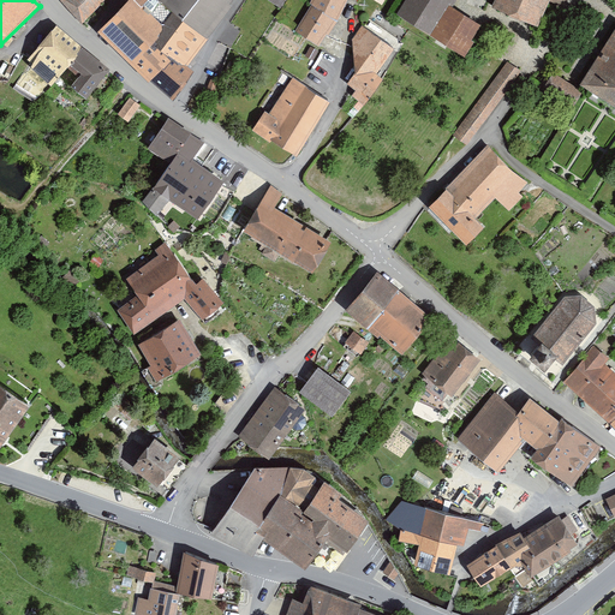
[(60,0),(82,23),(105,0),(60,0)]
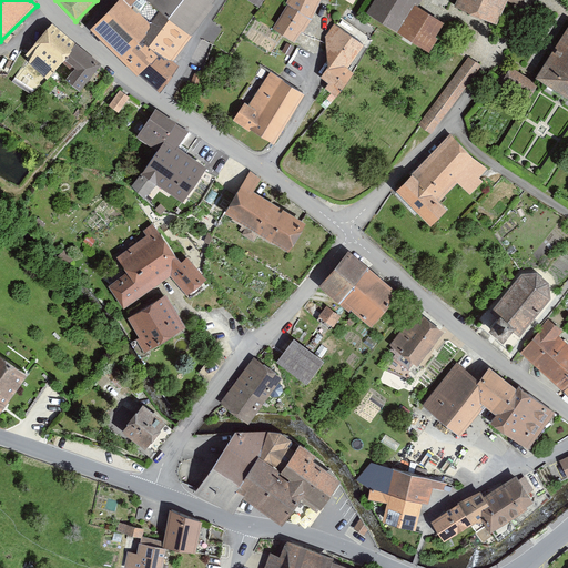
[(119,0),(91,30),(138,75),(139,74),(161,93),(180,66),(173,61),(215,6),(213,3),(215,0),(148,0),(149,0),(148,0),(119,0)]
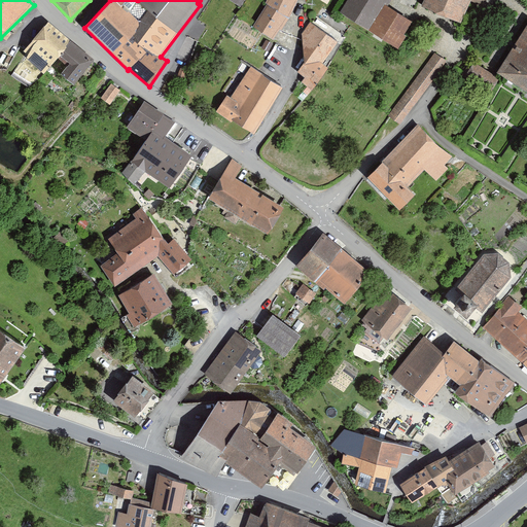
[(246,0),(229,0),(241,8),(246,0)]
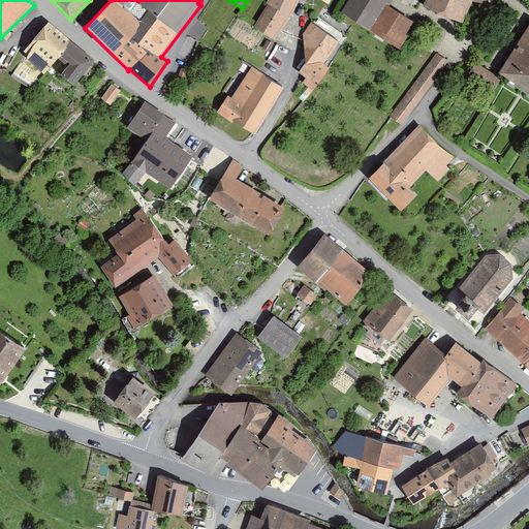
[(254,27),(275,40),(281,30),(282,31),(291,18),(299,0),(268,0),(267,3),(269,4),(254,27)]
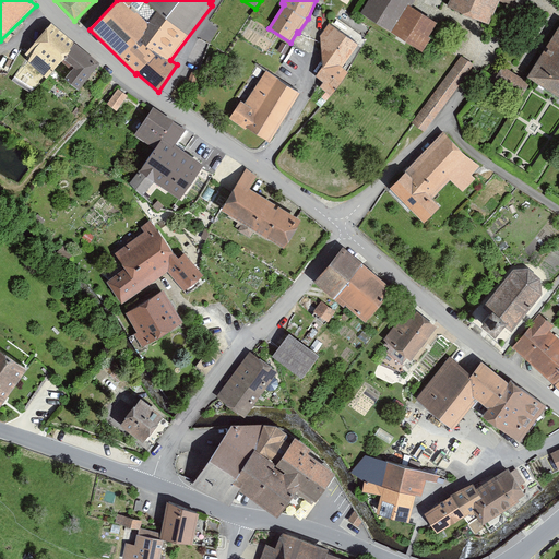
[(368,0),(361,12),(423,51),(431,38),(429,36),(438,23),(413,7),(416,0),(368,0)]
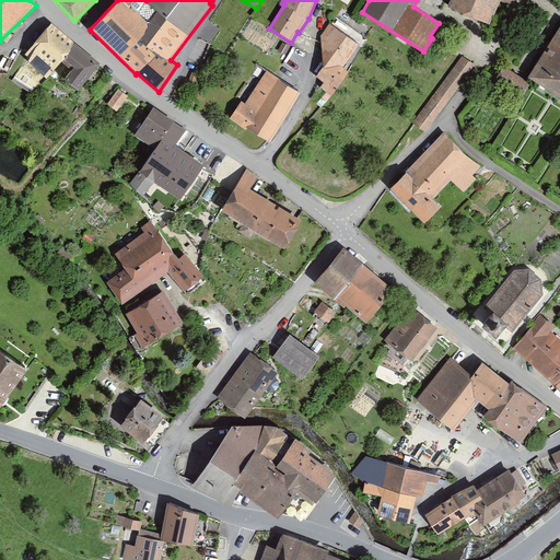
[(451,0),(447,7),(490,24),(501,1),(501,0),(451,0)]
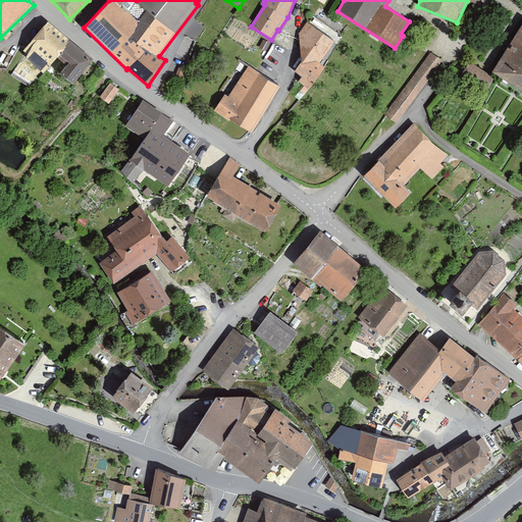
[(335,41),(308,22),(299,34),(302,61),(295,70),(302,76),(299,81),(310,90),(325,66),(320,62),(335,41)]
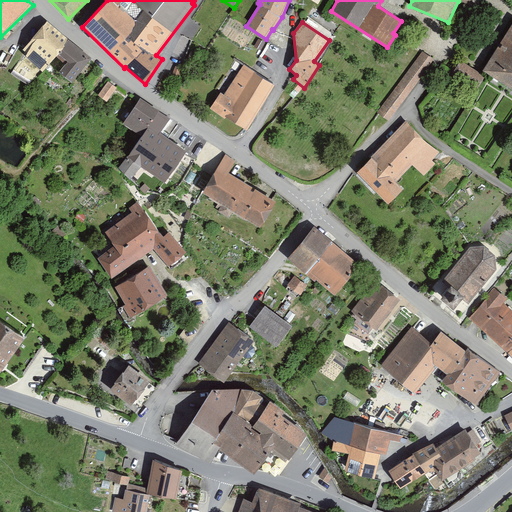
[(96,62),(48,23),(24,52),(44,68),(56,53),(65,60),(55,72),(75,88),(96,62)]
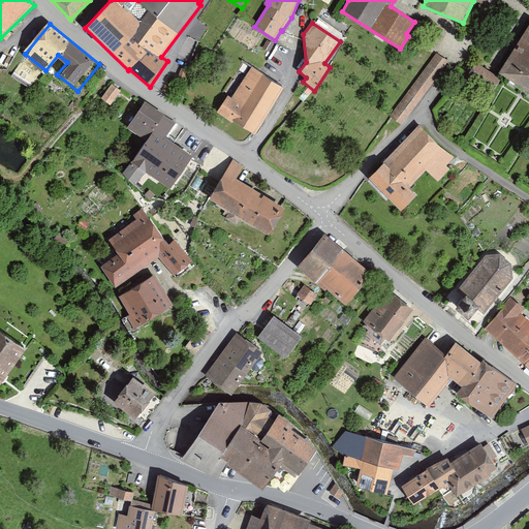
[(528,25),(499,72),(528,91),(528,25)]
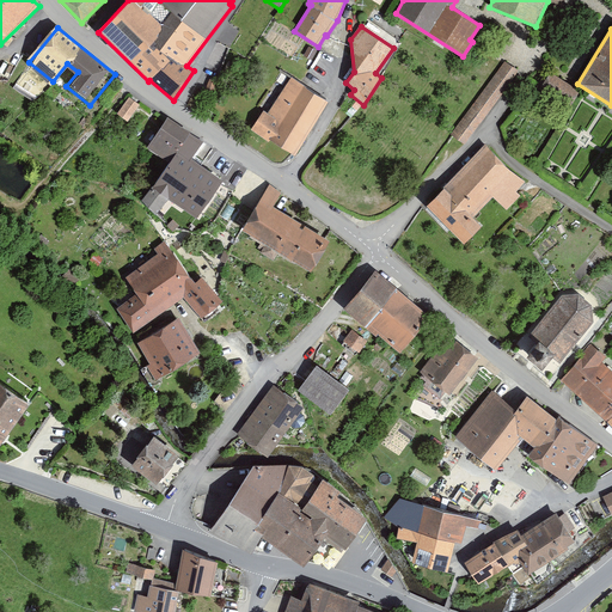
[(506,62),(452,135),(465,145),(520,72),(506,62)]
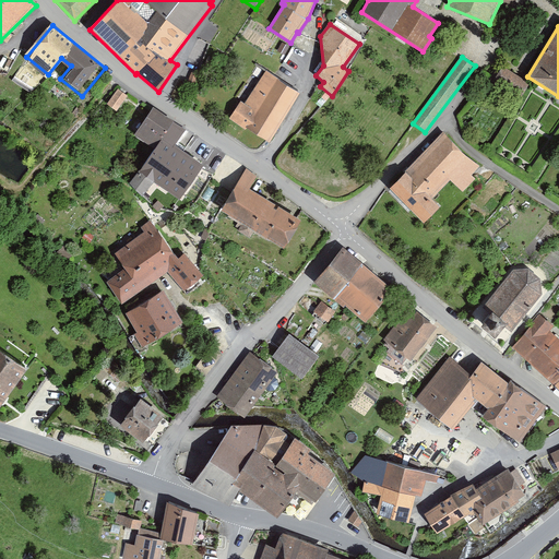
[(531,83),(503,66),(492,82),(521,98),(531,83)]
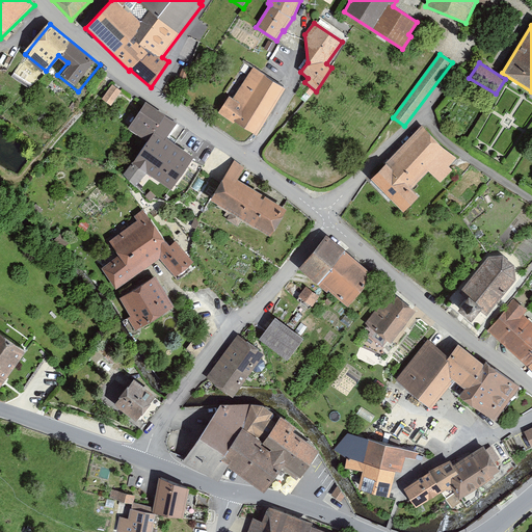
[(230,97),(218,112),(234,123),(235,122),(258,135),(287,87),(254,67),(234,99),(230,97)]
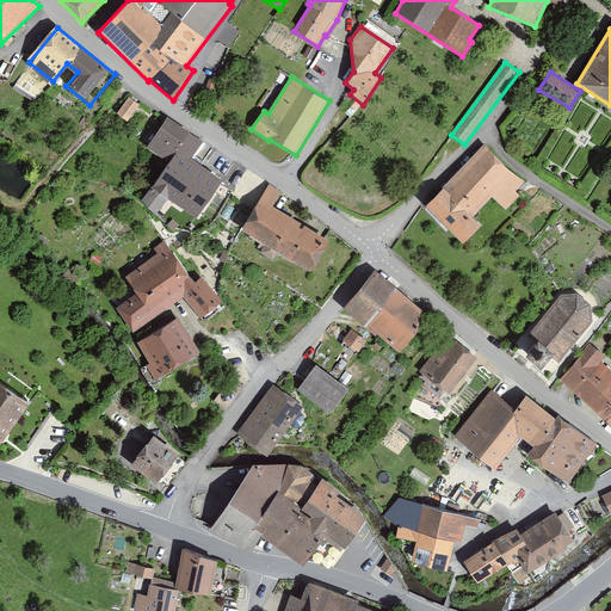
[(139,107),(129,100),(118,115),(127,122),(139,107)]
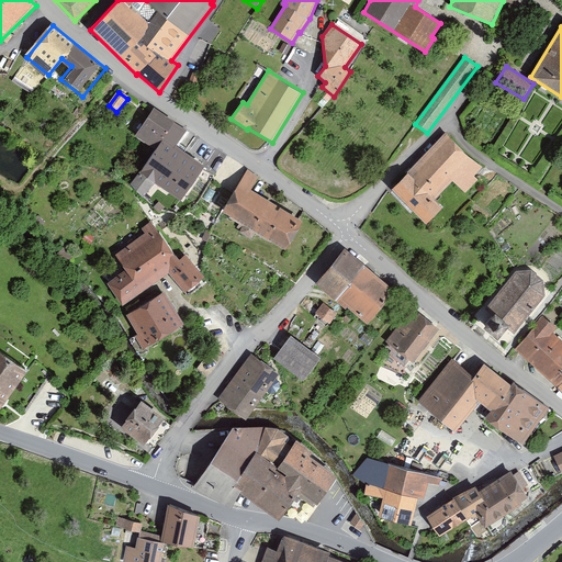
[(187,131),(155,108),(136,135),(156,149),(130,186),(145,197),(155,182),(180,200),(205,165),(178,144),(187,131)]
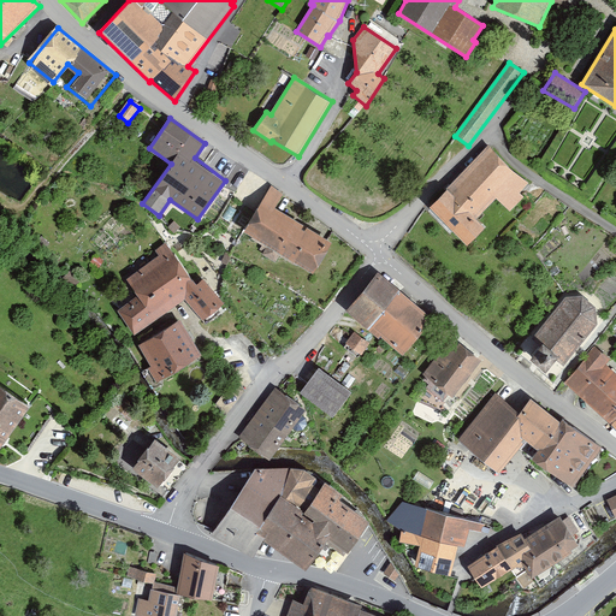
[(489,147),(430,207),(468,246),(486,227),(478,219),(496,199),(510,212),(525,197),(520,193),(529,183),(489,147)]
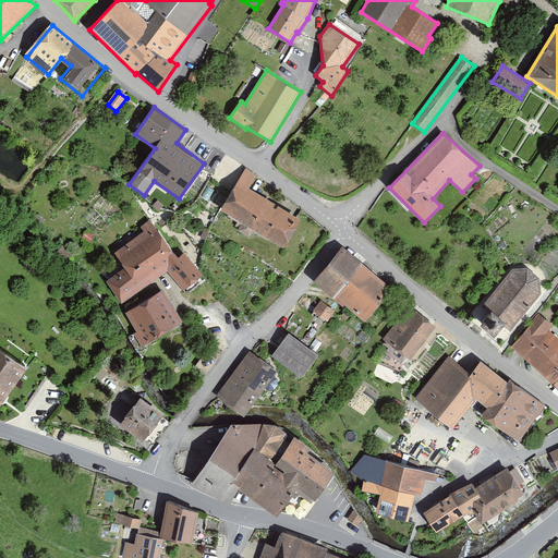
[(258,177),(247,170),(220,211),(242,226),(238,234),(250,241),(254,233),(283,251),(301,222),(249,191),(258,177)]
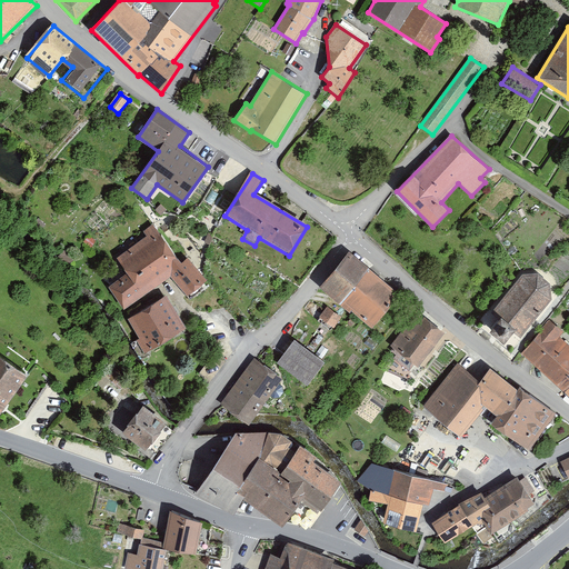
[(152,226),(143,232),(148,239),(117,259),(127,273),(107,286),(123,310),(170,279),(188,299),(206,285),(189,258),(179,265),(152,226)]
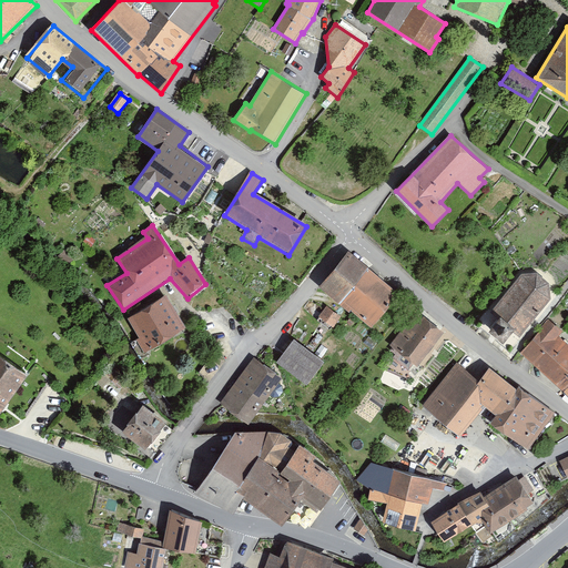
[(398,292),(348,252),(322,285),(372,325),(398,292)]
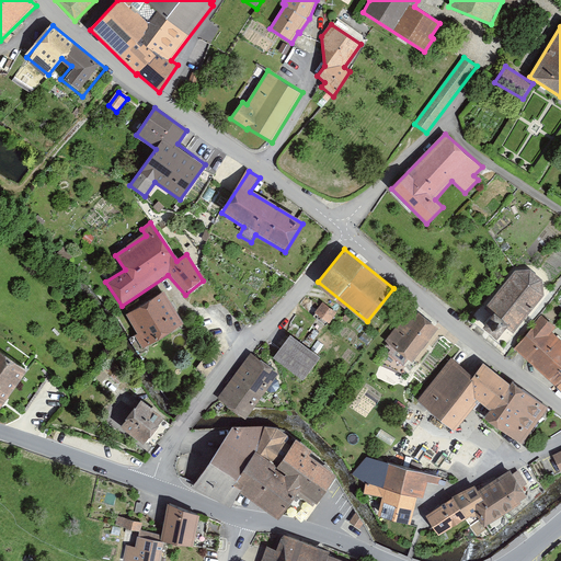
[(515,271),(484,309),(492,315),(483,327),(497,339),(507,327),(514,333),(545,295),(544,279),(530,268),(515,271)]
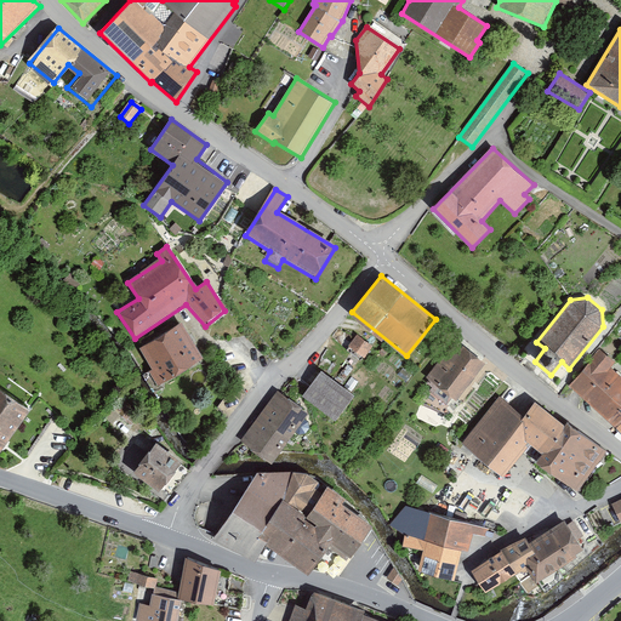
[(183,322),(140,351),(164,389),(205,360),(183,322)]
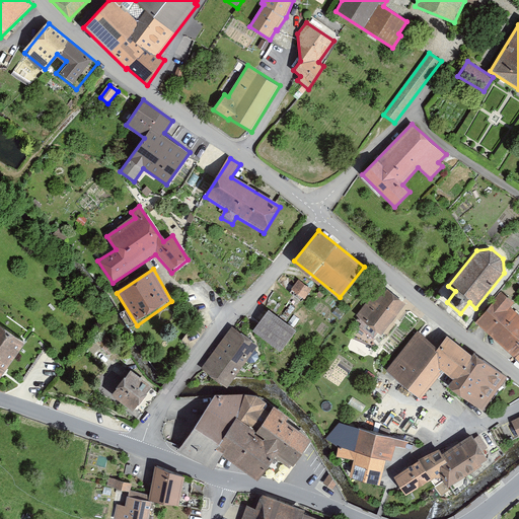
[(313,292),(298,282),(291,294),(305,304),(313,292)]
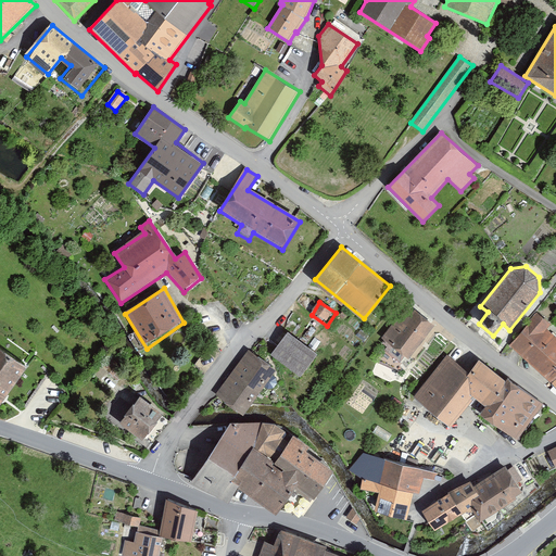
[(436,327),(409,306),(381,342),(407,363),(436,327)]
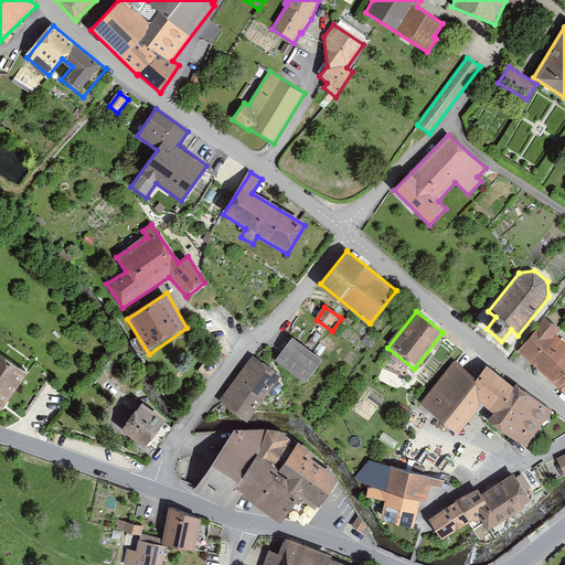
[(545,318),(518,351),(561,388),(564,393),(564,342),(556,334),(561,329),(545,318)]
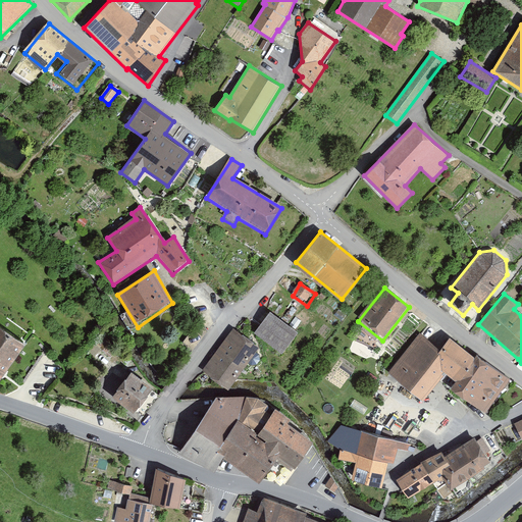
[(298,332),(271,313),(254,335),(281,356),(298,332)]
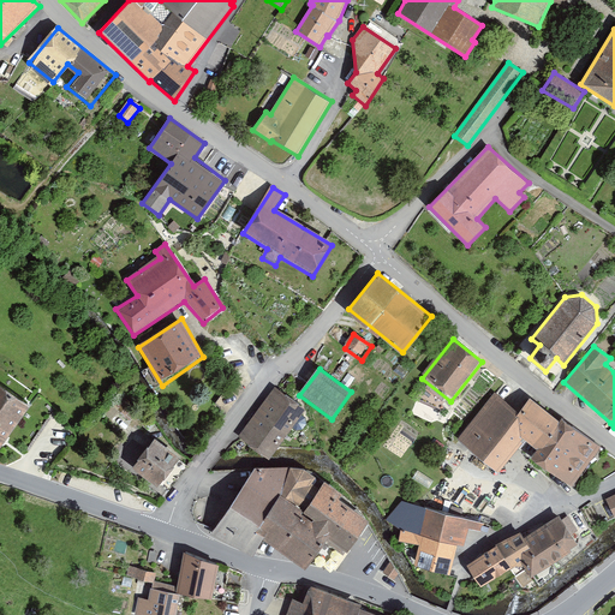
[(0,383),(0,447),(30,406),(0,383)]
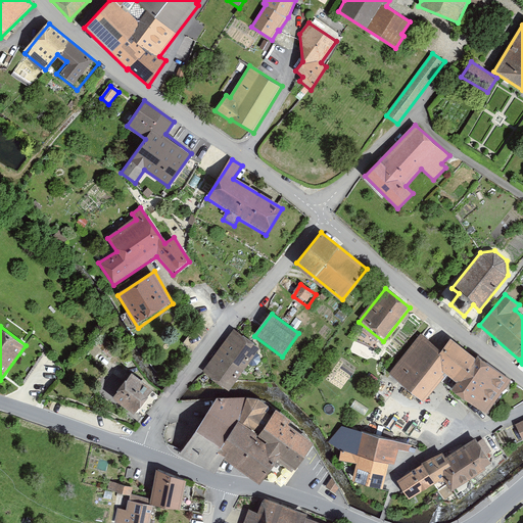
[(260,350),(234,332),(226,342),(214,360),(202,374),(229,393),(249,366),(252,368),(258,368),(262,363),(262,358),(257,354),(260,350)]
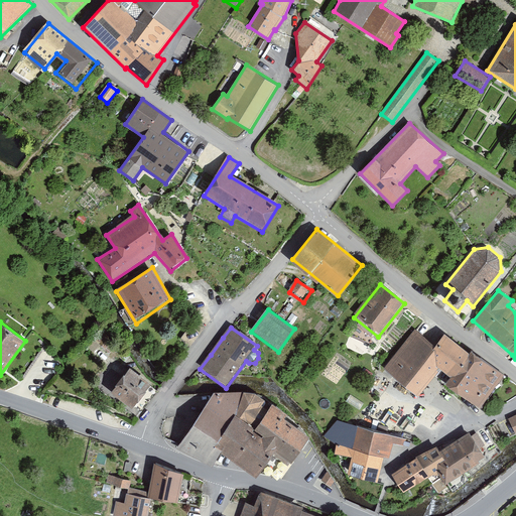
[(439,367),(453,377),(447,383),(479,407),(504,375),(473,351),(470,354),(444,335),(436,345),(415,329),(384,370),(418,395),(439,367)]
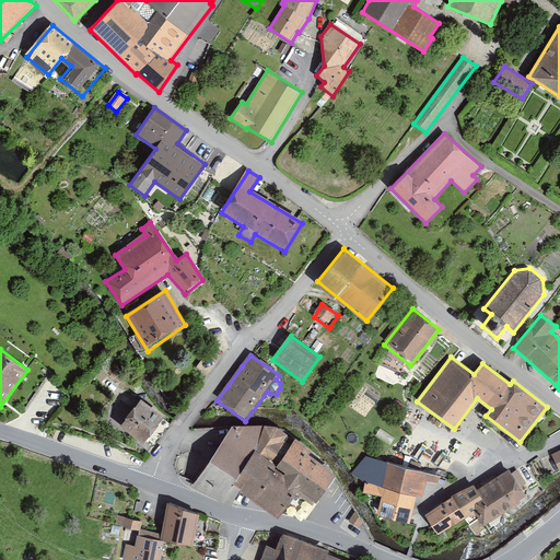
[(164,417),(139,399),(120,423),(146,442),(155,429),(164,417)]
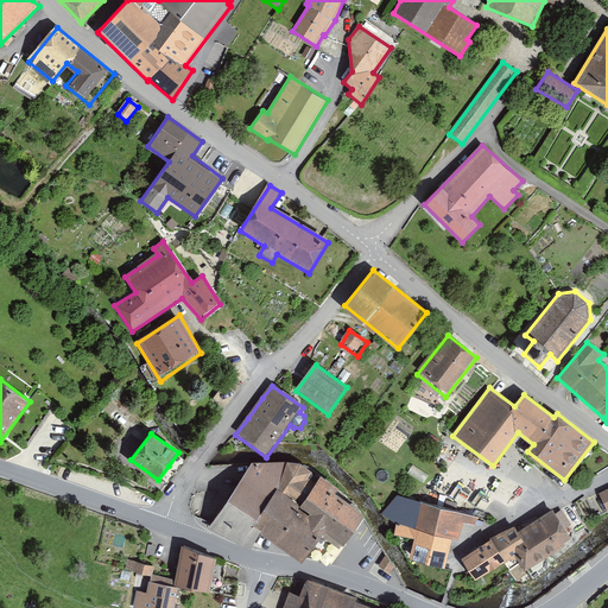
[(252,461),(209,527),(251,549),(261,532),(280,546),(289,551),(303,562),(311,555),(327,564),(333,558),(335,555),(341,548),(348,537),(360,518),(363,513),(298,462),(252,461)]
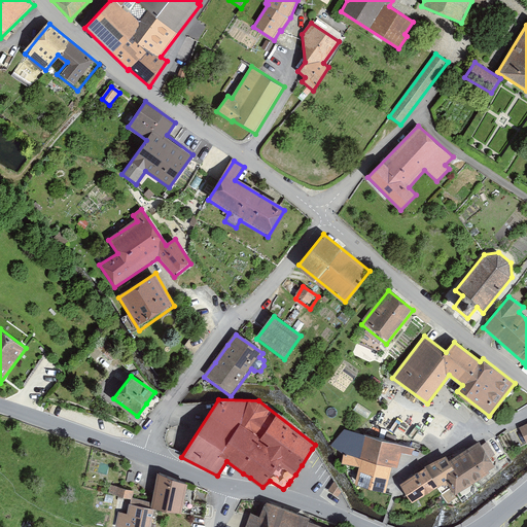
[(414,456),(416,450),(362,436),(361,438),(345,431),(334,447),(337,452),(348,455),(345,464),(360,468),(355,487),(386,494),(392,469),(399,469),(402,454),(414,456)]
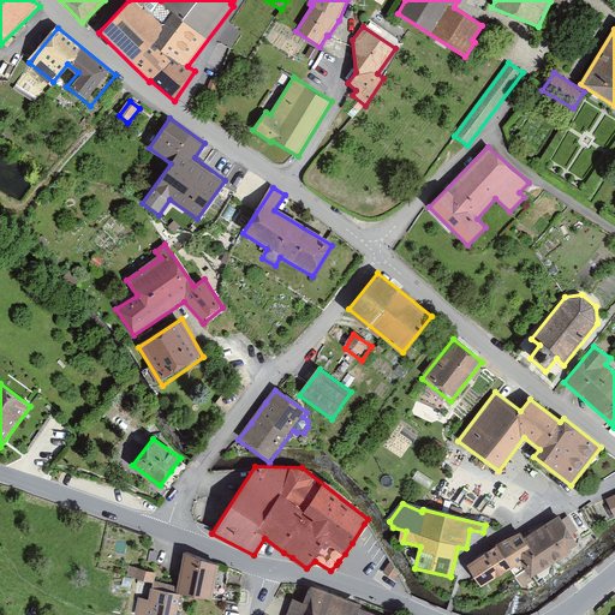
[(525,539),(520,532),(497,544),(467,565),(482,587),(512,567),(523,566),(531,577),(578,544),(561,518),(525,539)]
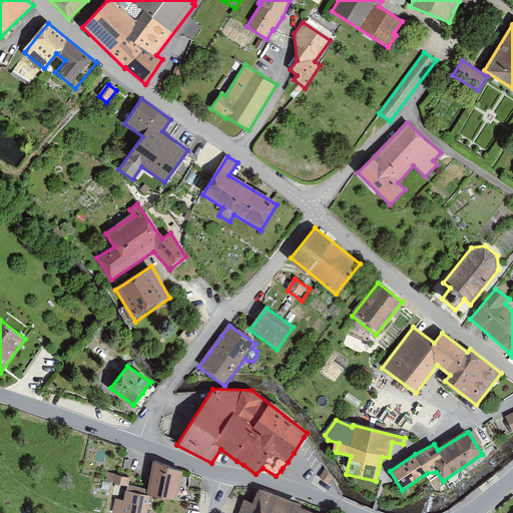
[(182,471),(153,460),(146,495),(150,496),(177,500),(182,471)]
